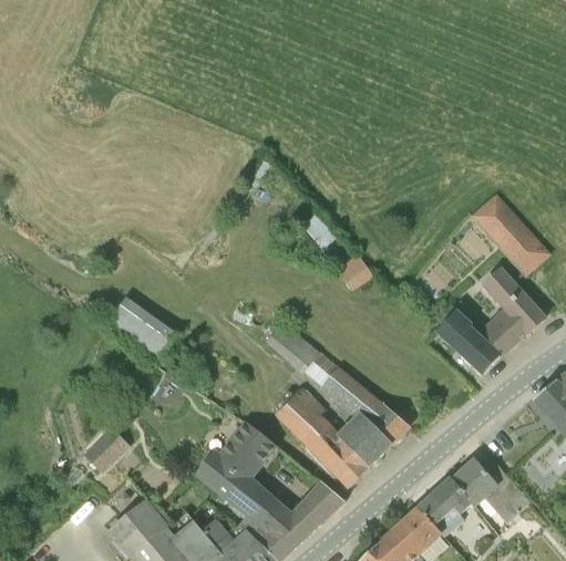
[(472,213),(525,272),(548,251),(495,191),(472,213)]
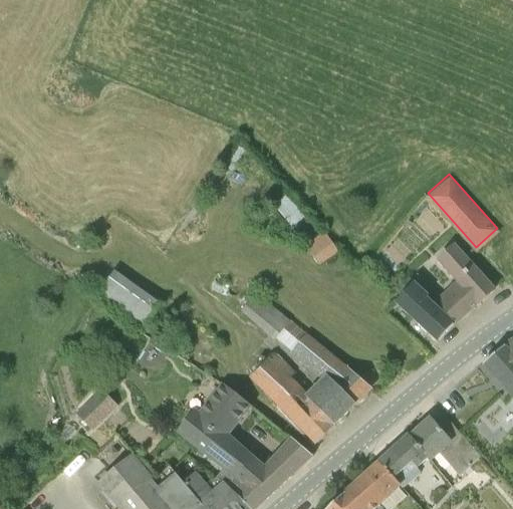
[(295,218),(306,207),(288,188),(276,198),(295,218)]
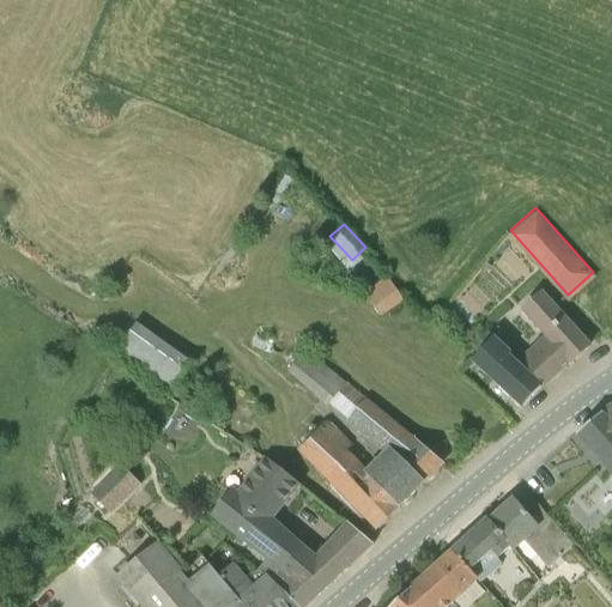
[(387,273),(364,290),(377,310),(401,293),(387,273)]
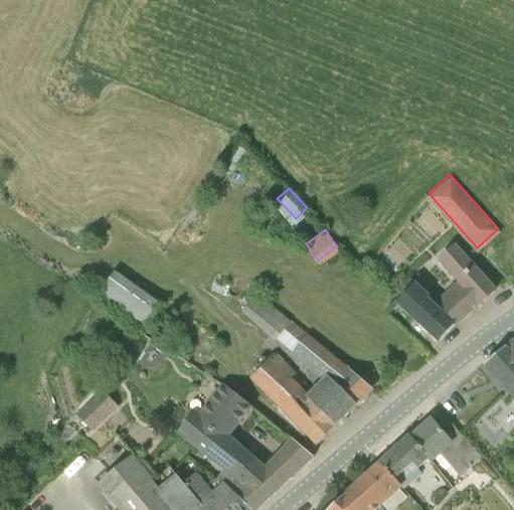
[(479,301),(494,287),(454,242),(439,257),(459,278),(438,298),(457,319),(478,300),(479,301)]
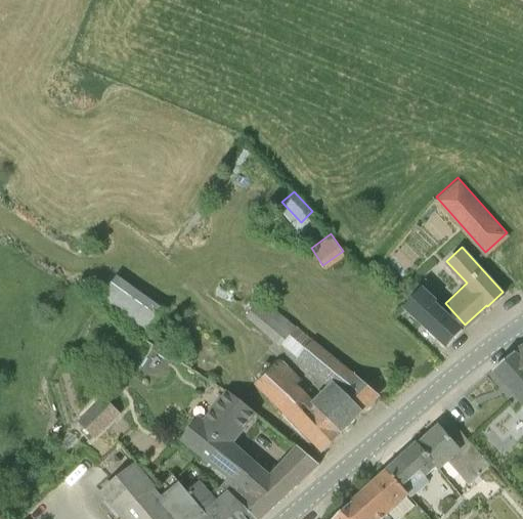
[(118,265),(101,291),(148,319),(165,294),(118,265)]
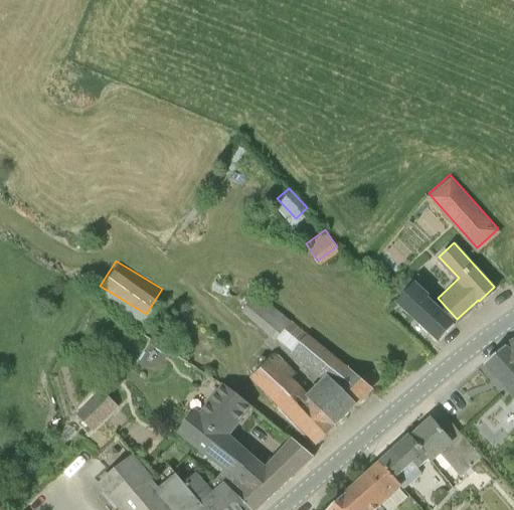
[(425,296),(427,294),(412,280),(396,298),(439,337),(454,321),(425,296)]
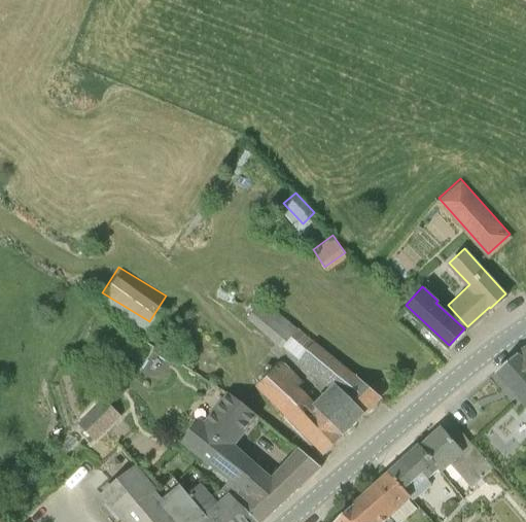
[(277,343),(293,324),(263,297),(246,315),(277,343)]
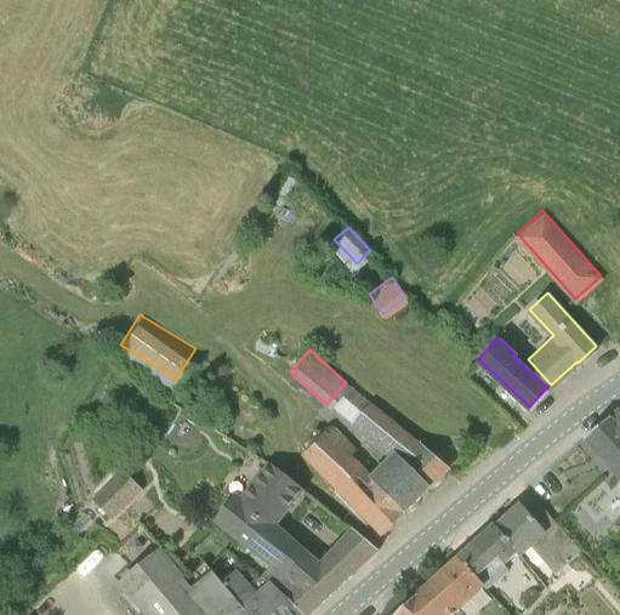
[(384,530),(404,510),(447,465),(411,436),(369,402),(348,385),(333,402),(394,454),(371,477),(350,455),(358,446),(333,422),(303,450),(384,530)]
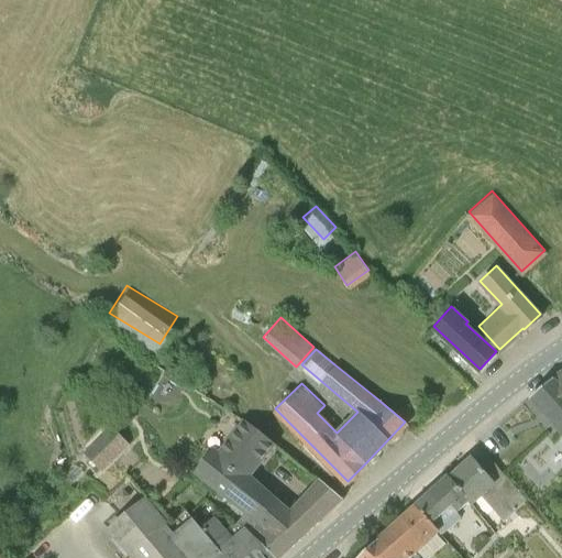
[(561,369),(551,375),(529,395),(561,430),(561,369)]
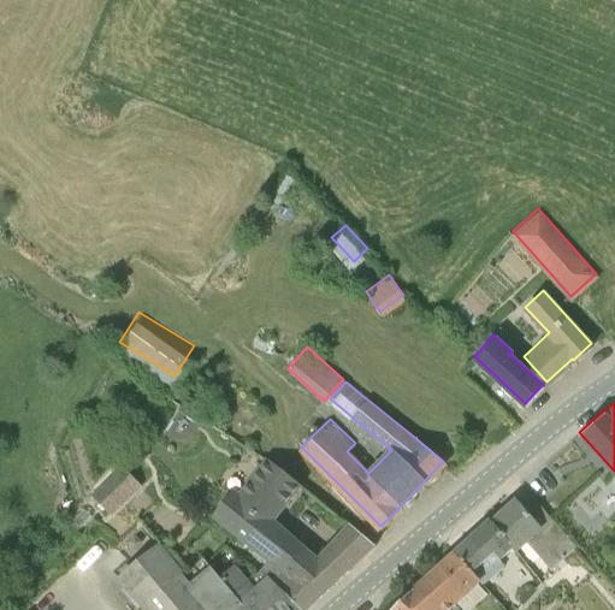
[(341,532),(330,545),(318,557),(273,521),(276,516),(303,484),(268,456),(238,493),(232,489),(214,513),(271,558),(259,569),(267,576),(303,609),(361,555),(376,543),(350,522),(341,532)]
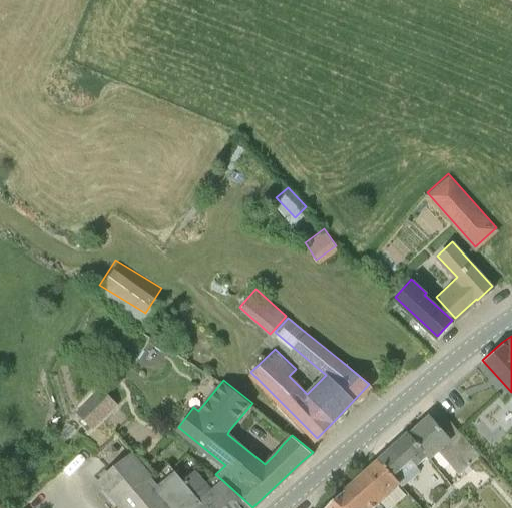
[(97,422),(122,396),(110,385),(85,411),(97,422)]
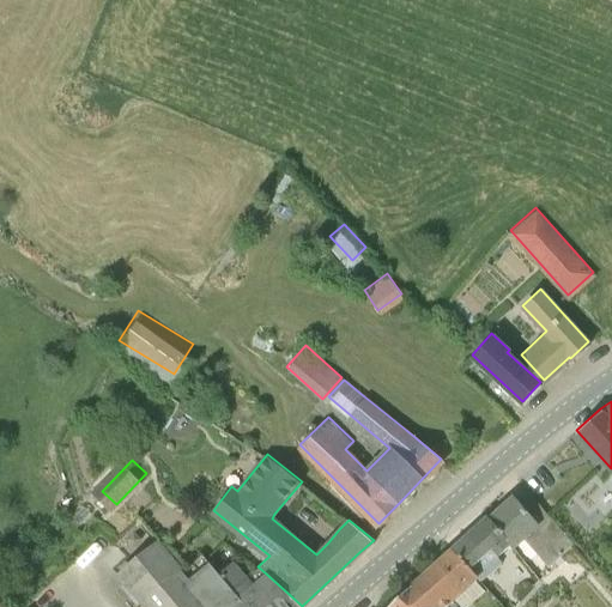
[(551,515),(540,526),(511,495),(489,515),(486,514),(486,515),(509,540),(511,544),(522,534),(547,563),(573,540),(551,515)]
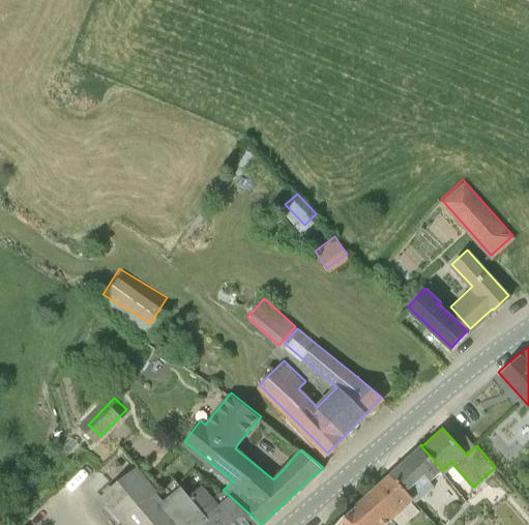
[(429,477),(440,467),(420,445),(389,472),(414,499),(433,482),(429,477)]
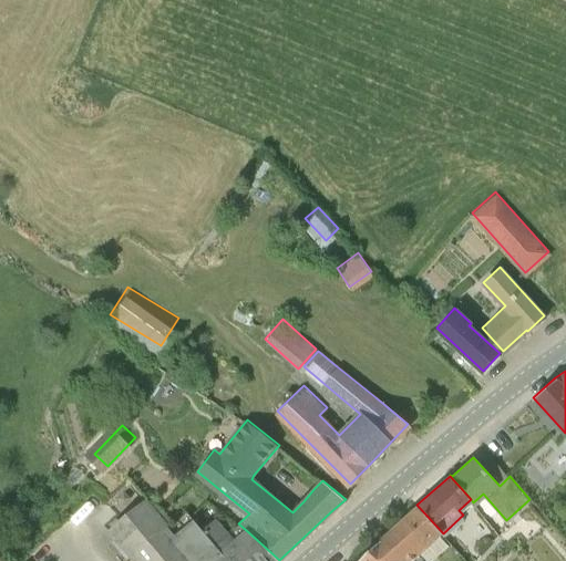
[(175,534),(146,500),(110,531),(134,560),(276,560),(279,560),(246,530),(234,540),(216,520),(204,530),(194,519),(175,534)]
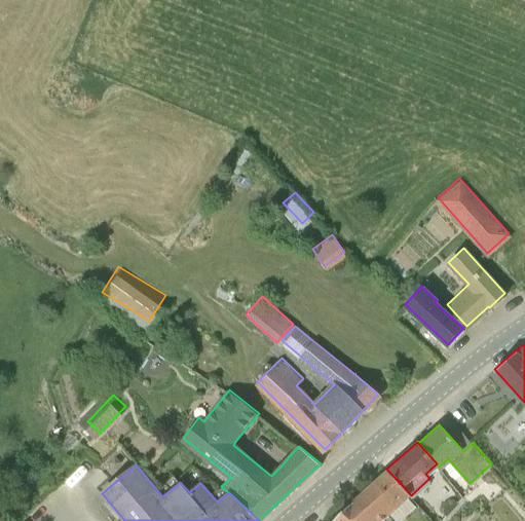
[(410,495),(411,495),(386,469),(366,487),(387,512),(398,503),(398,501),(407,492),(410,495)]
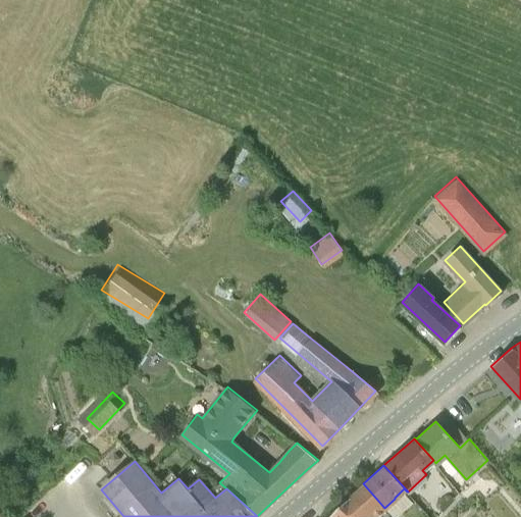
[(372,516),(350,498),(349,498),(327,516),(372,516)]
